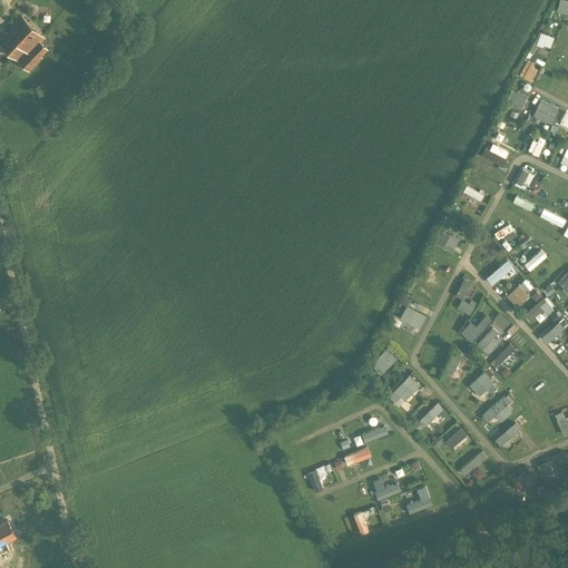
[(567,0),(559,0),(557,12),(567,15),(567,0)]
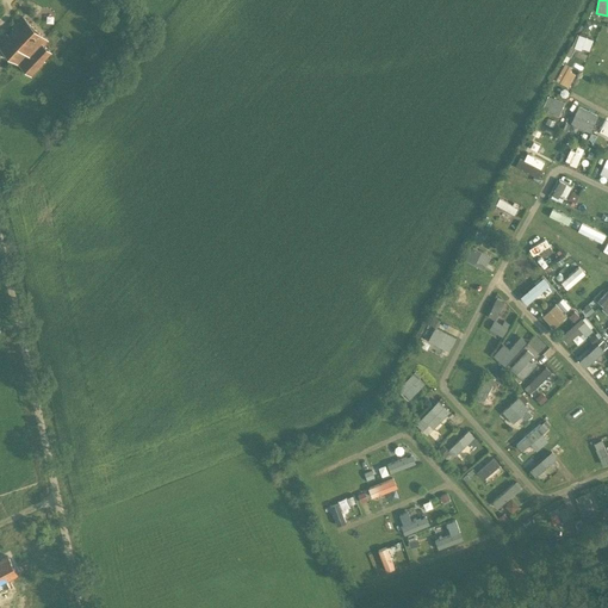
[(0,53),(29,79),(42,63),(41,63),(48,55),(41,48),(45,42),(20,19),(10,30),(12,32),(6,38),(5,37),(0,42),(0,53)]
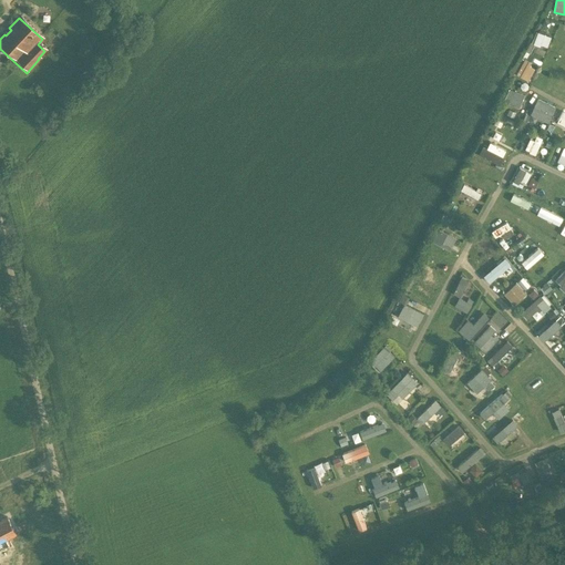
[(546,50),(552,39),(537,32),(533,44),(546,50)]
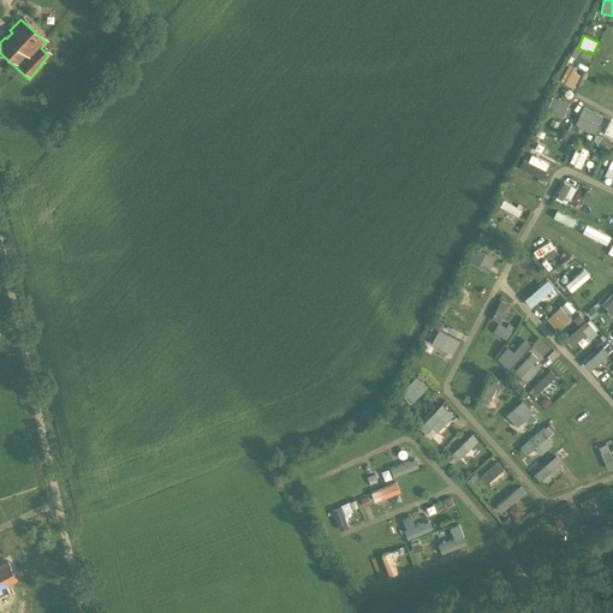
[(575,73),(576,67),(567,65),(560,84),(575,89),(579,76),(575,73)]
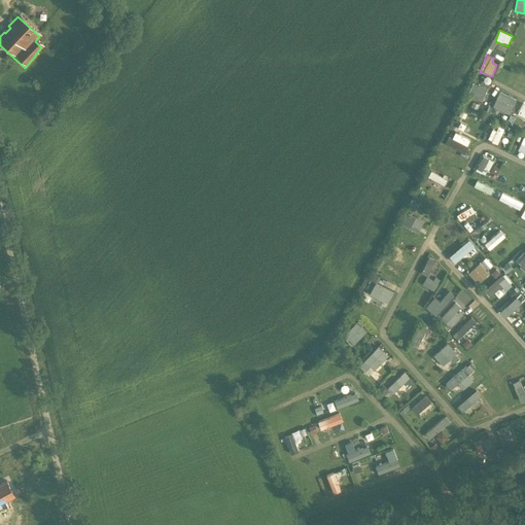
[(483,102),(488,89),(473,83),(468,97),(483,102)]
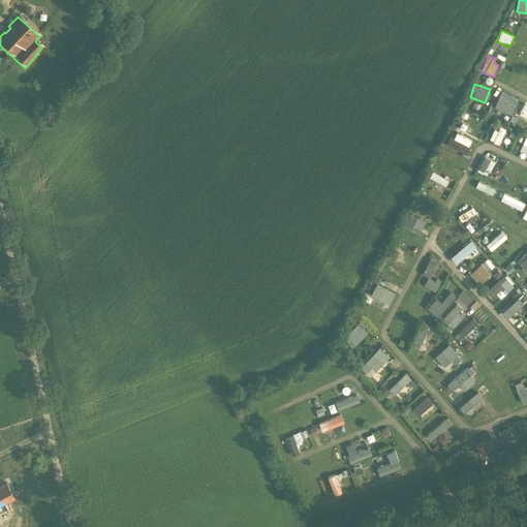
[(501,93),(494,107),(510,116),(519,101),(501,93)]
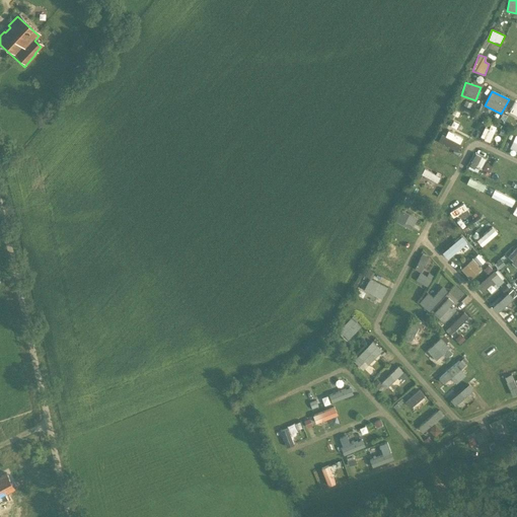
[(461,143),(463,138),(447,133),(446,138),(461,143)]
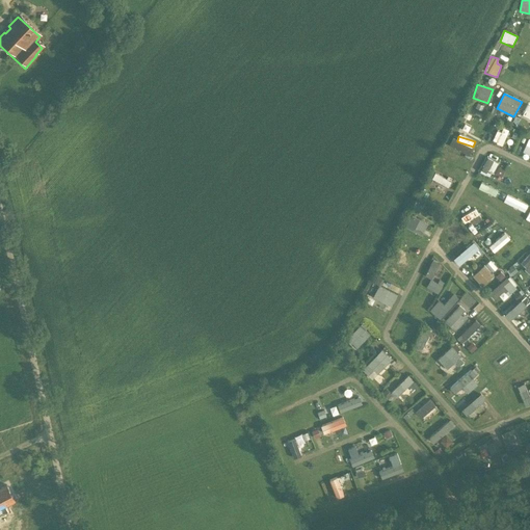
[(452,140),(449,148),(470,155),(473,148),(452,140)]
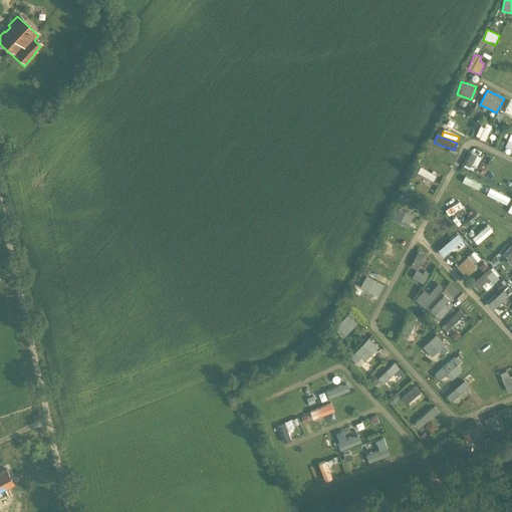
[(430,164),(435,154),(441,157),(443,152),(429,145),(422,159),(430,164)]
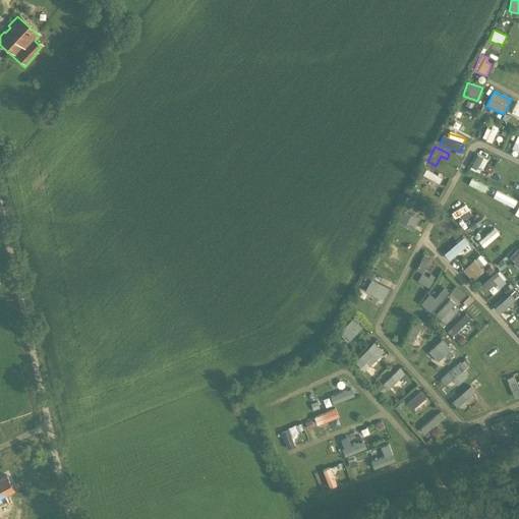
[(476,156),(470,169),(481,174),(486,161),(476,156)]
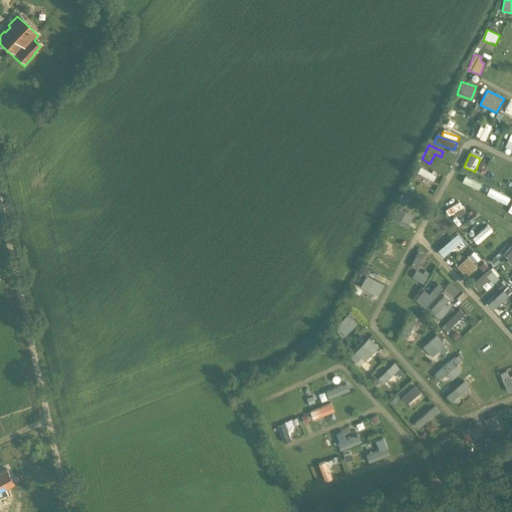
[(481,163),(478,169),(485,172),(488,166),(481,163)]
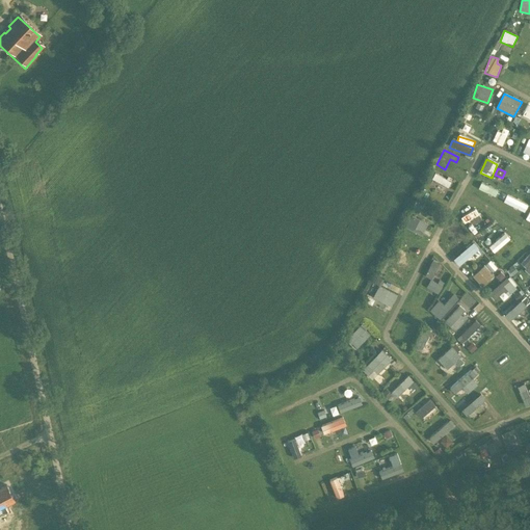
[(433,176),(431,181),(449,187),(451,182),(433,176)]
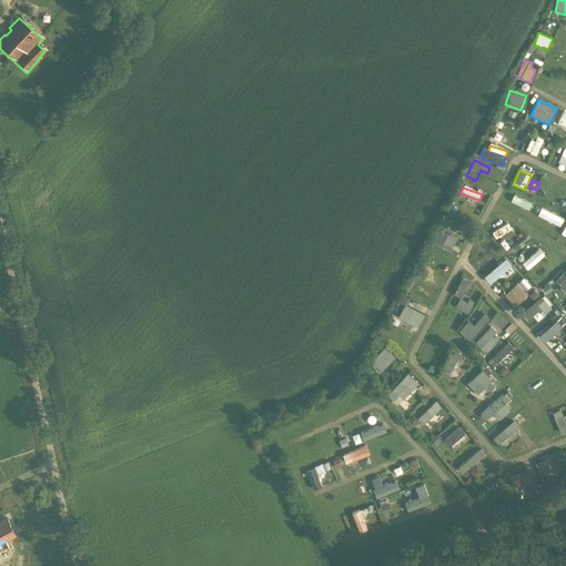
[(463,204),(472,206),(474,200),(465,198),(463,204)]
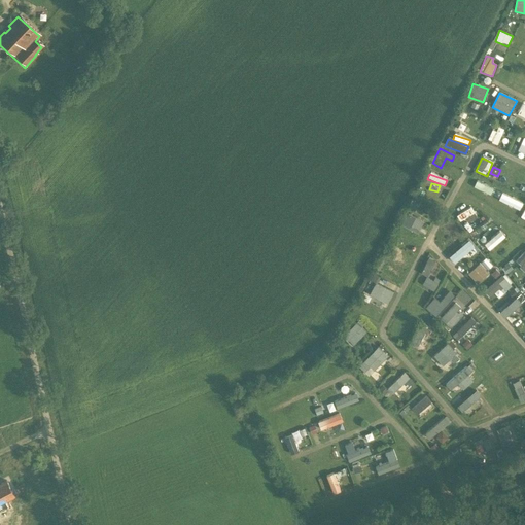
[(415,212),(418,204),(412,201),(408,210),(415,212)]
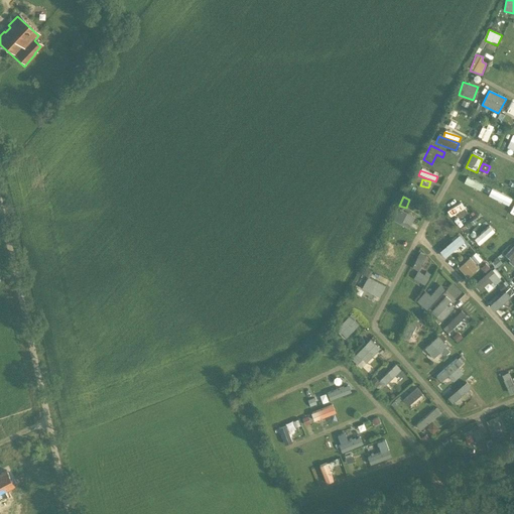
[(451,219),(456,216),(459,221),(468,216),(460,204),(446,212),(451,219)]
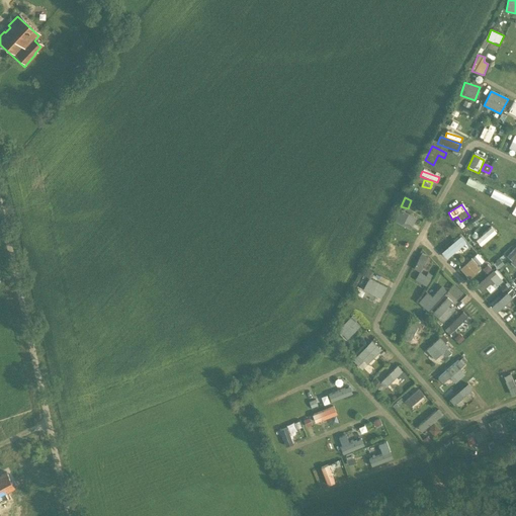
[(400,210),(395,222),(411,230),(417,218),(400,210)]
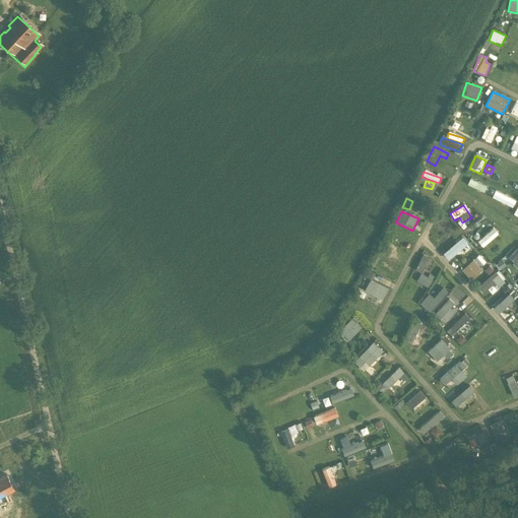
[(442,242),(451,229),(441,221),(432,236),(442,242)]
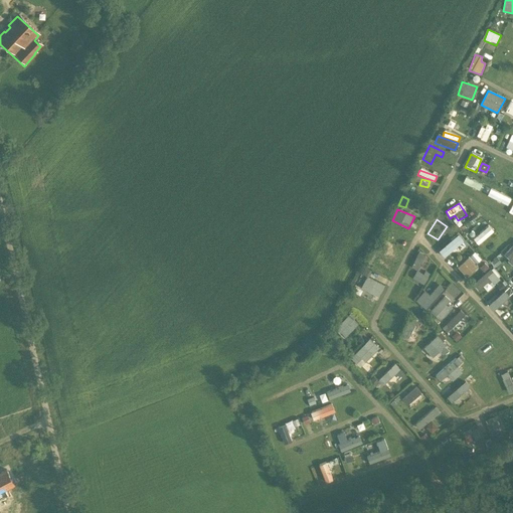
[(488,226),(473,239),(479,245),(493,231),(488,226)]
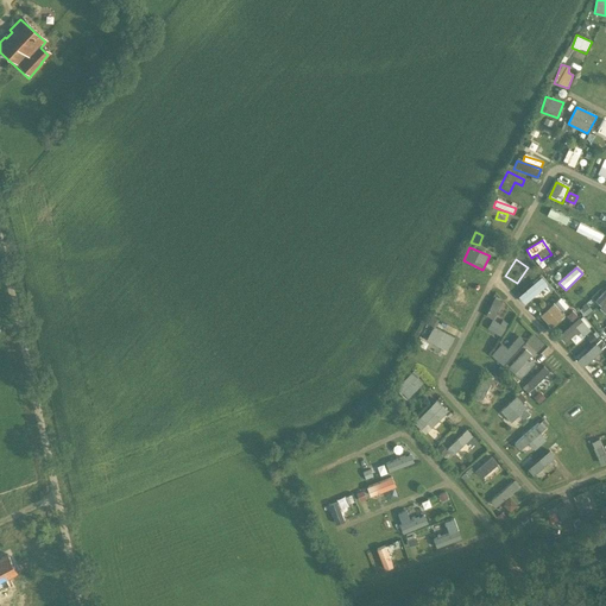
[(519,298),(526,305),(548,285),(541,277),(519,298)]
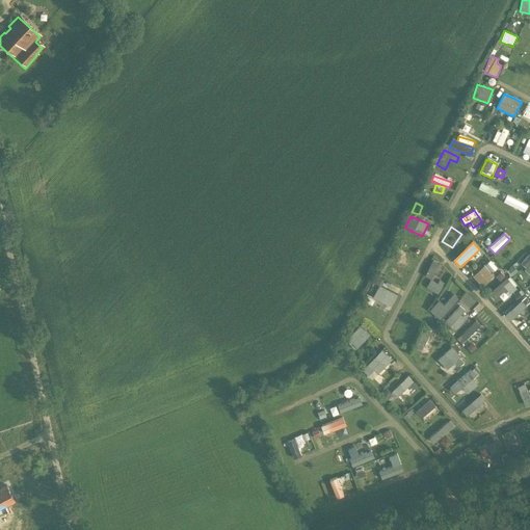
[(529,253),(520,264),(529,273),(529,253)]
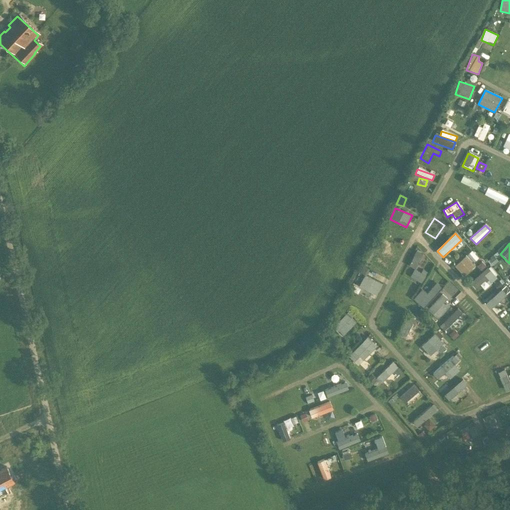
[(416,251),(408,266),(415,270),(423,255),(416,251)]
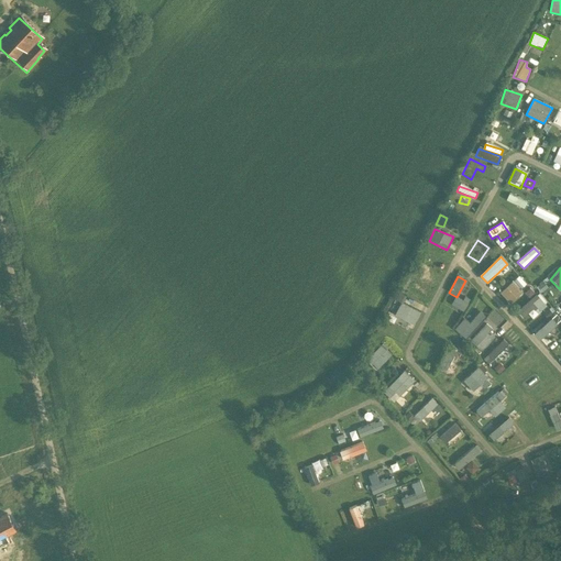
[(514,281),(521,289),(526,285),(518,276),(514,281)]
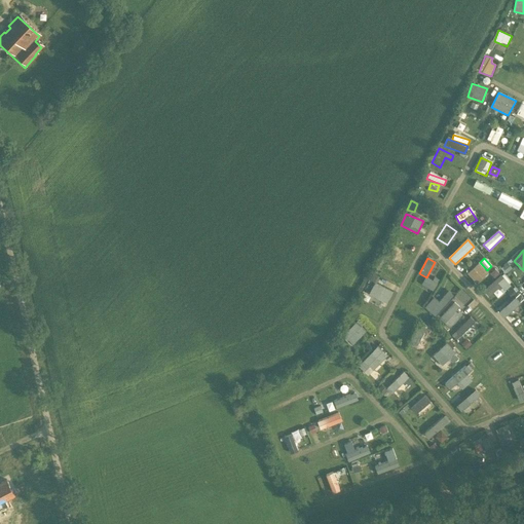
[(479,263),(466,273),(475,284),(487,272),(479,263)]
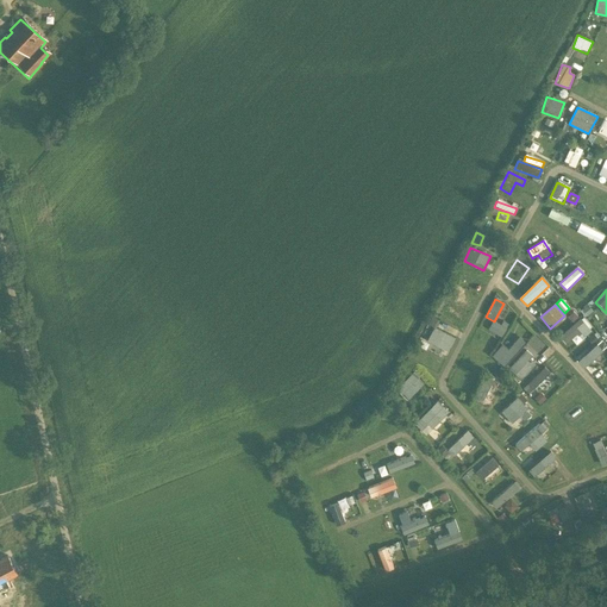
[(561,336),(571,348),(592,331),(581,319),(561,336)]
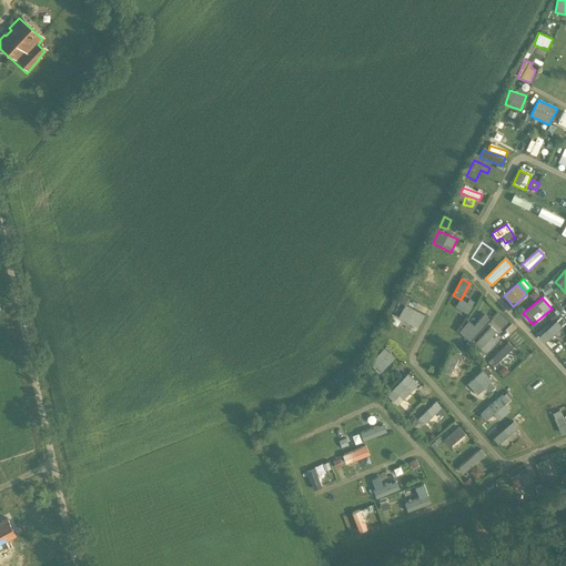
[(420,330),(428,309),(408,300),(397,323),(411,330),(412,326),(420,330)]
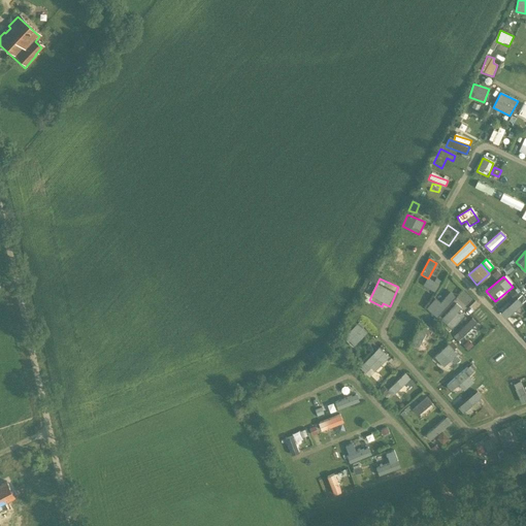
[(423,288),(435,293),(440,282),(435,280),(434,282),(426,278),(423,288)]
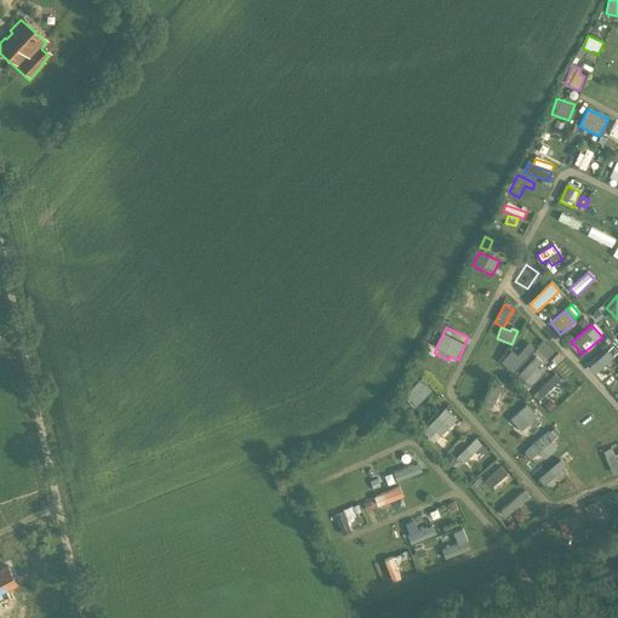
[(527,343),(518,355),(511,350),(501,362),(513,373),(533,348),(527,343)]
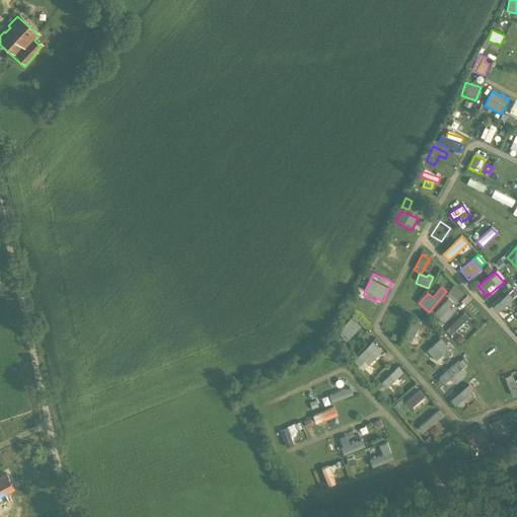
[(446,298),(456,307),(466,296),(456,287),(446,298)]
